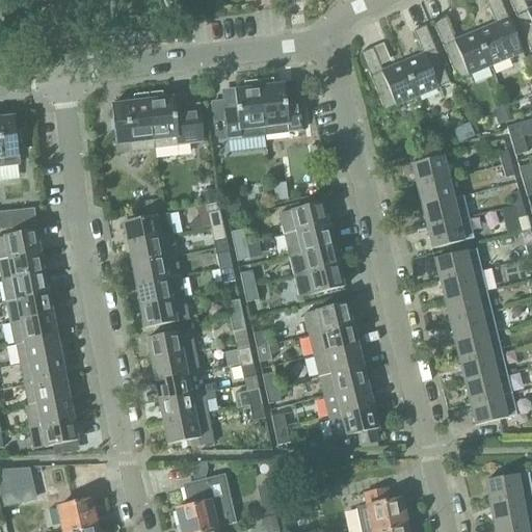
[(489,65),(522,52),(500,0),(485,0),(495,22),(475,30),(489,65)]
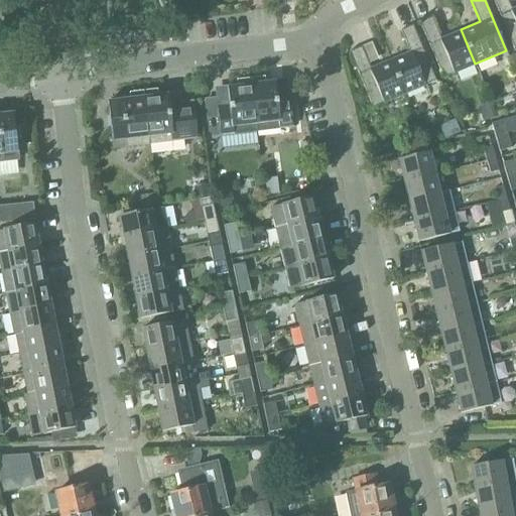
[(515,45),(515,6),(512,8),(508,0),(495,0),(515,46),(515,45)]
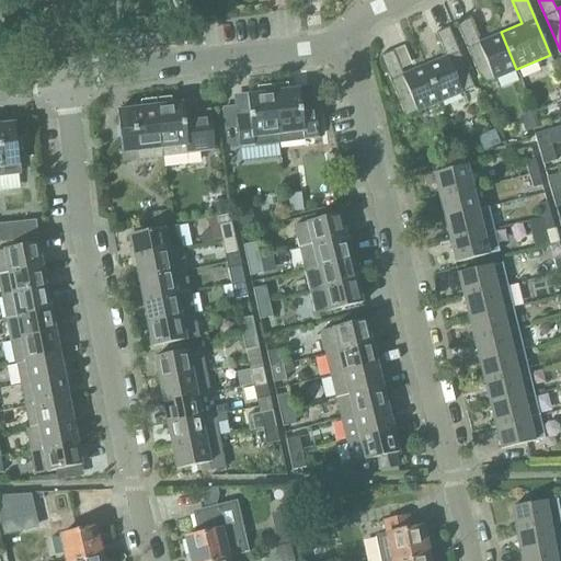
[(479,42),(469,18),(457,23),(482,83),(516,69),(501,32),(479,42)]
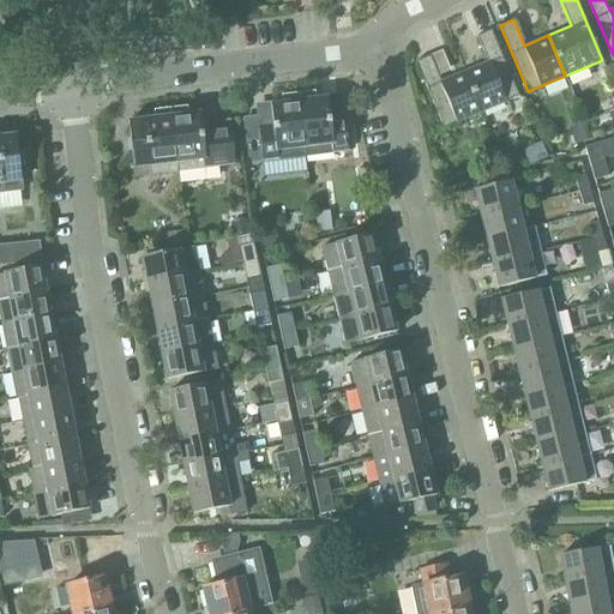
[(482,110),(519,95),(491,29),(477,35),(488,61),(465,71),(482,110)]
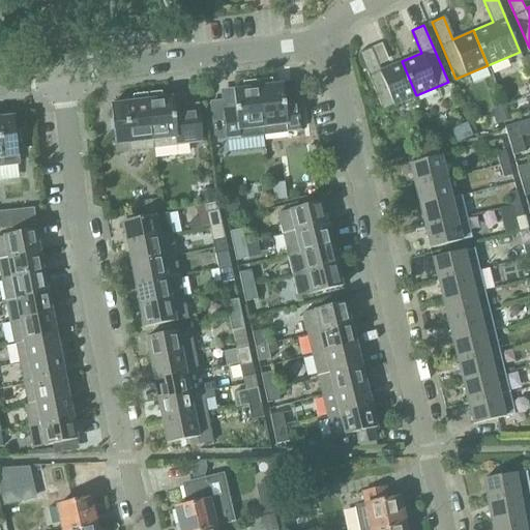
[(381,69),(372,48),(359,53),(384,110),(416,95),(402,61),(381,69)]
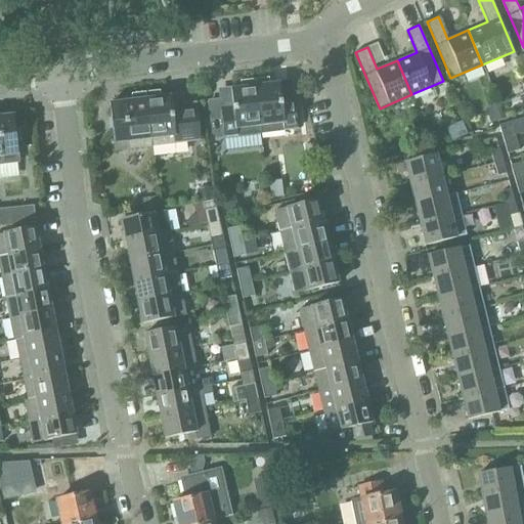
[(280,89),(280,84),(256,86),(262,133),(298,129),(294,87),(280,89)]
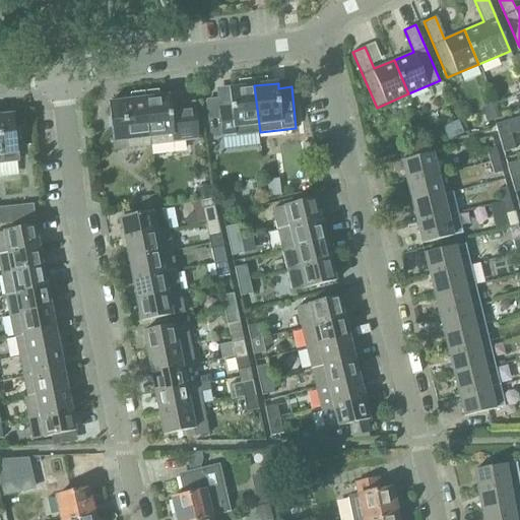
[(260,132),(254,85),(230,88),(231,93),(218,94),(218,101),(207,102),(209,119),(221,118),(223,136),(260,132)]
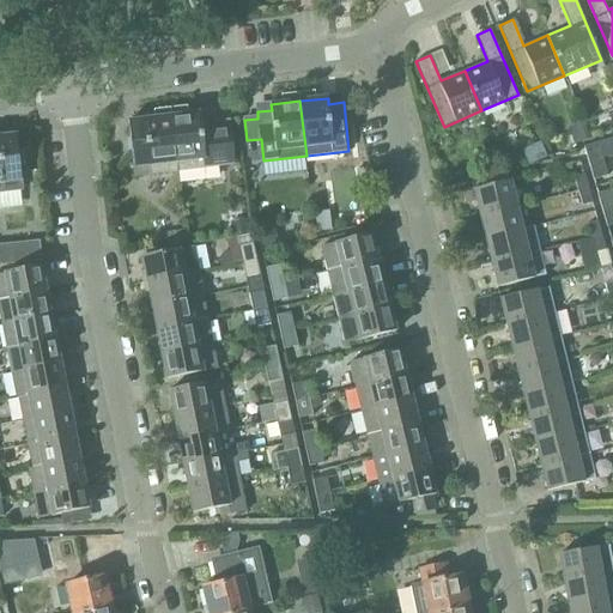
[(216,120),(214,110),(171,116),(178,171),(222,165),(218,145),(234,143),(230,119),(216,120)]
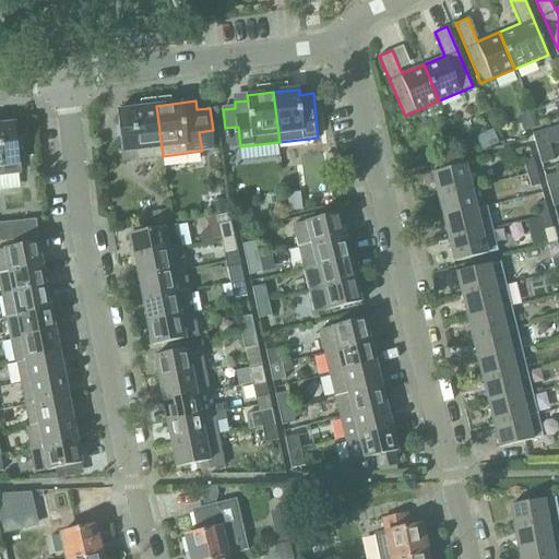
[(125,162),(163,156),(156,106),(130,109),(132,125),(119,127),(125,162)]
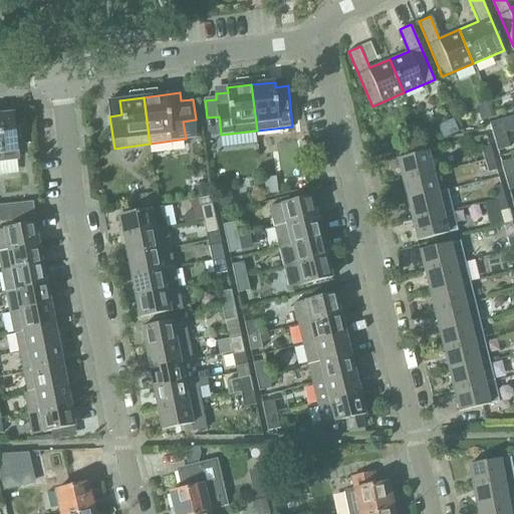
[(487,107),(477,111),(481,121),(490,117),(487,107)]
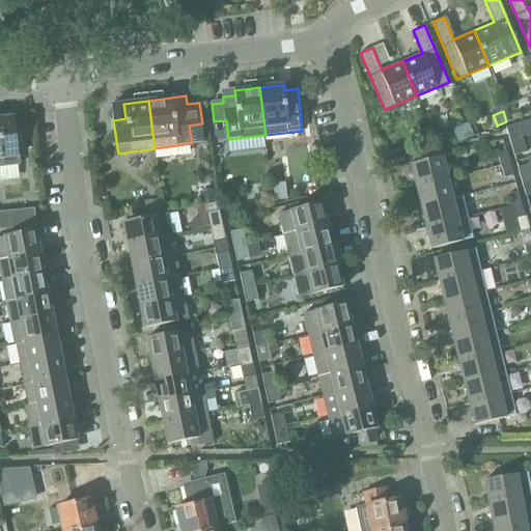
[(2,133),(0,119),(0,118),(0,166),(19,165),(15,132),(2,133)]
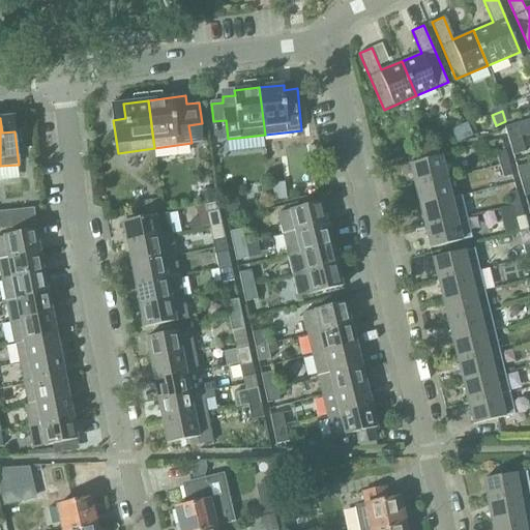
[(517,124),(505,127),(509,142),(521,139),(517,124)]
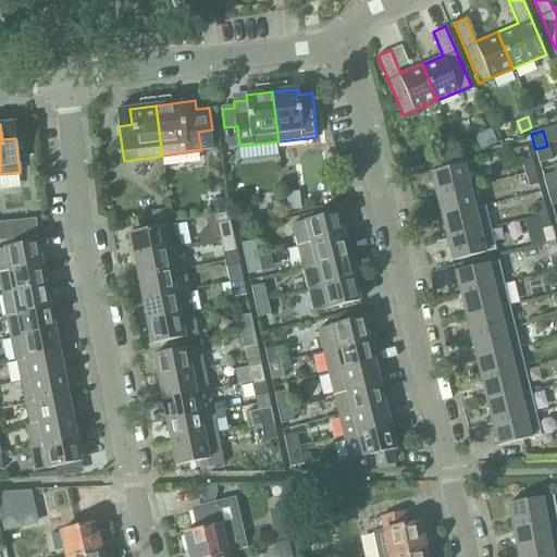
[(477,137),(482,149),(482,150),(486,148),(496,145),(491,132),(477,137)]
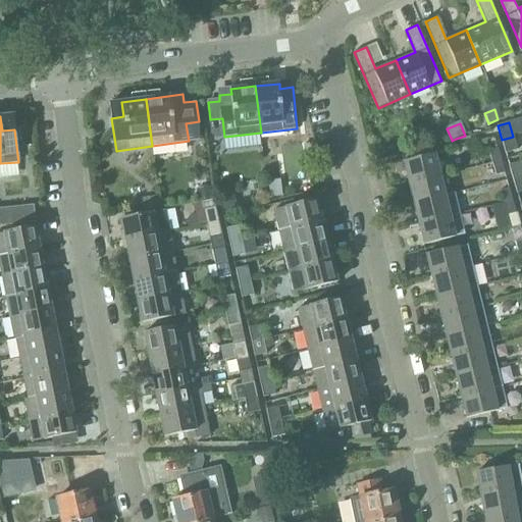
[(502,140),(506,154),(517,150),(513,137),(502,140)]
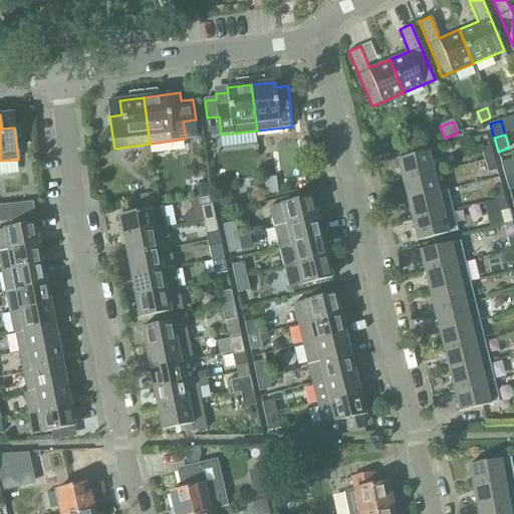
[(485,162),(493,159),(490,147),(481,149),(485,162)]
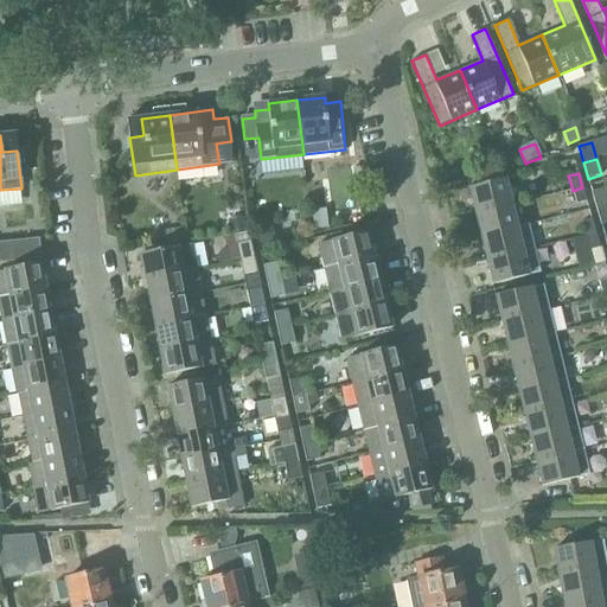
[(477,211),(511,203),(505,179),(471,187),(477,211)]
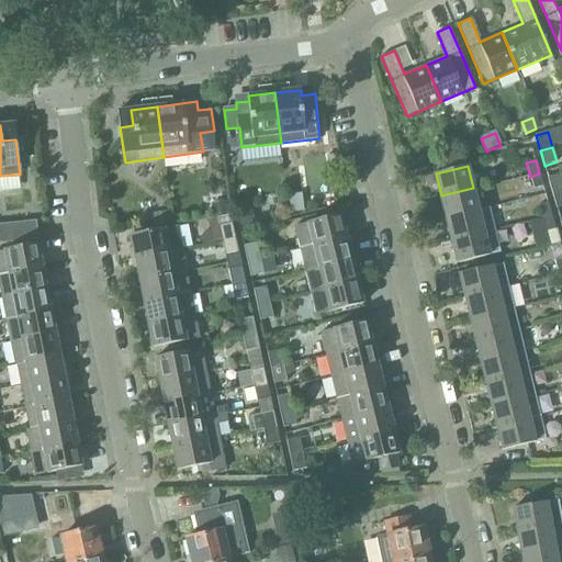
[(539,173),(530,177),(534,190),(542,188),(539,173)]
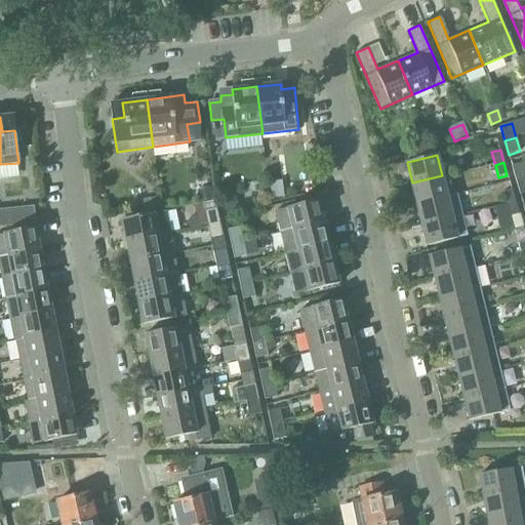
[(524,168),(523,163),(512,166),(516,180),(524,177),(524,168)]
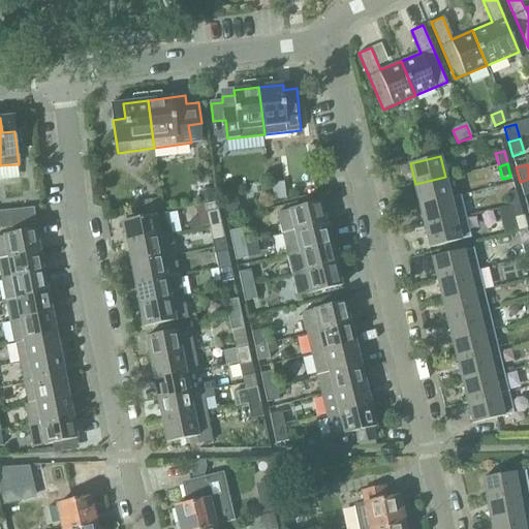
[(421,206),(450,197),(445,177),(415,184),(421,206)]
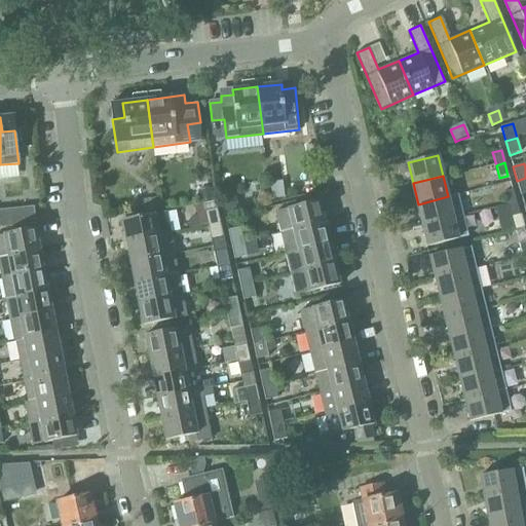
[(525,178),(517,181),(521,195),(525,193),(525,178)]
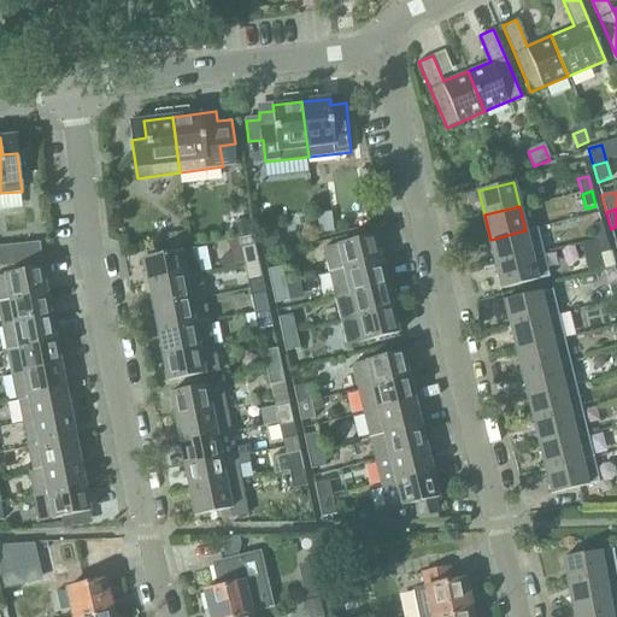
[(234,236),(250,234),(247,221),(231,223),(234,236)]
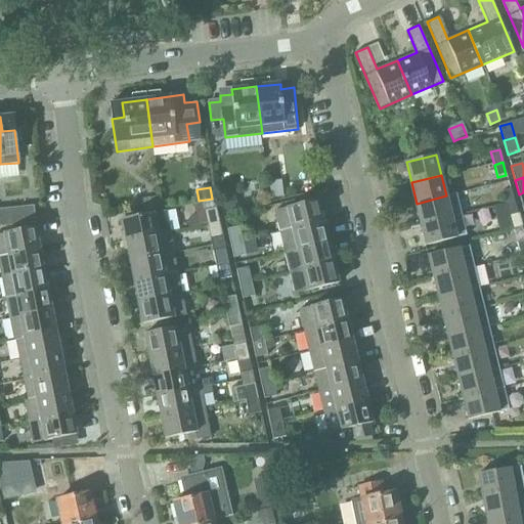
[(276,187),(270,188),(271,202),(285,200),(284,190),(276,187)]
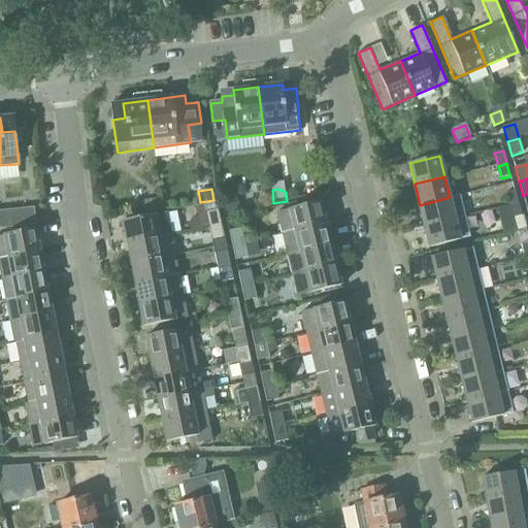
[(505,193),(509,206),(518,203),(515,191),(505,193)]
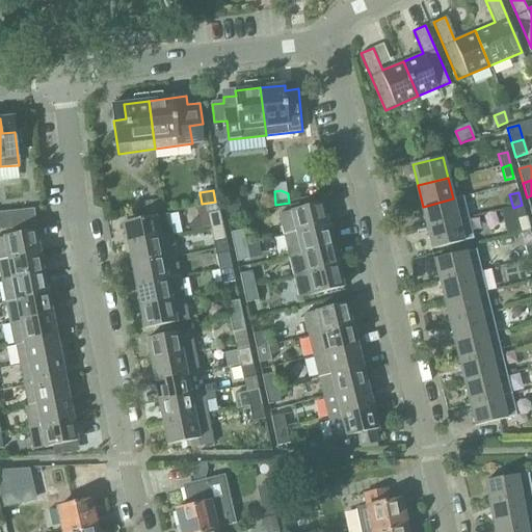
[(232,211),(243,209),(240,194),(229,197),(232,211)]
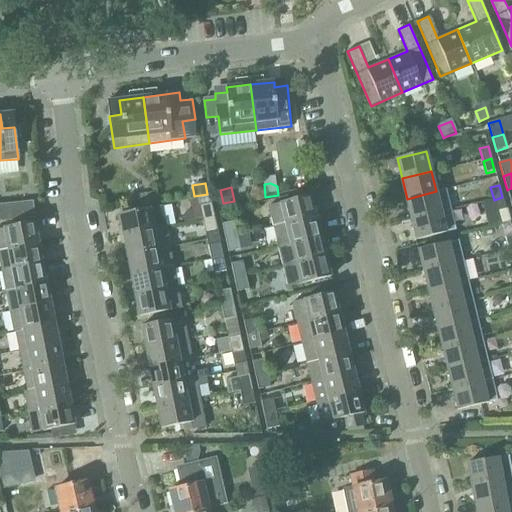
[(412,219),(451,209),(446,189),(436,191),(407,199),(412,219)]
